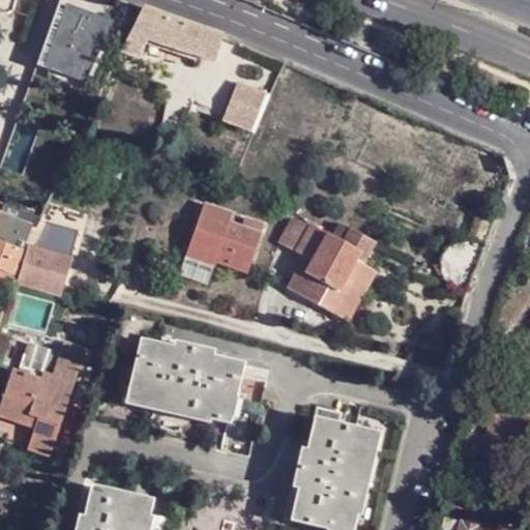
[(0,0),(0,12),(10,16),(16,0),(0,0)]
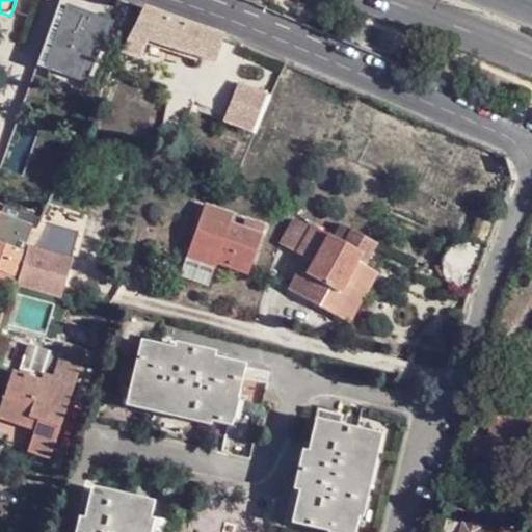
[(110,0),(68,0),(38,63),(84,85),(122,5),(110,0)]
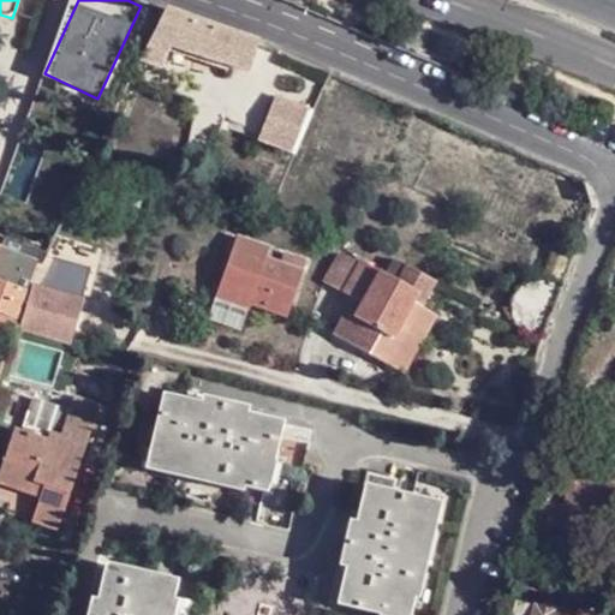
[(262,43),(163,12),(138,66),(160,75),(171,49),(215,63),(251,73),(262,43)]
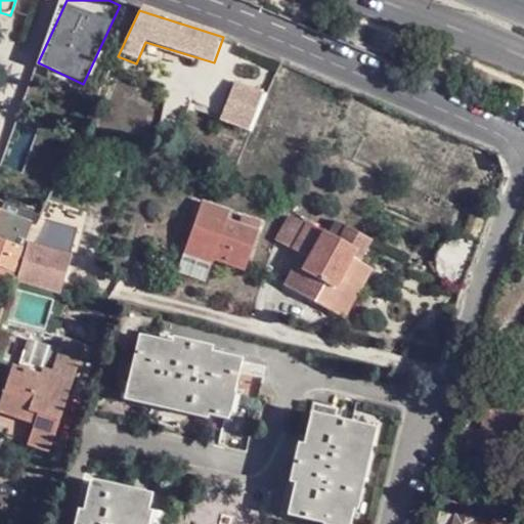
[(173,77),(183,53),(145,42),(136,63),(173,77)]
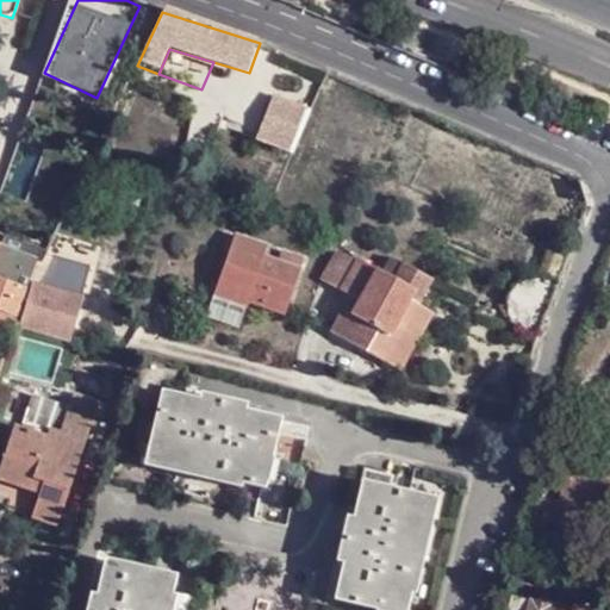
[(253,139),(288,154),(307,106),(272,92),(253,139)]
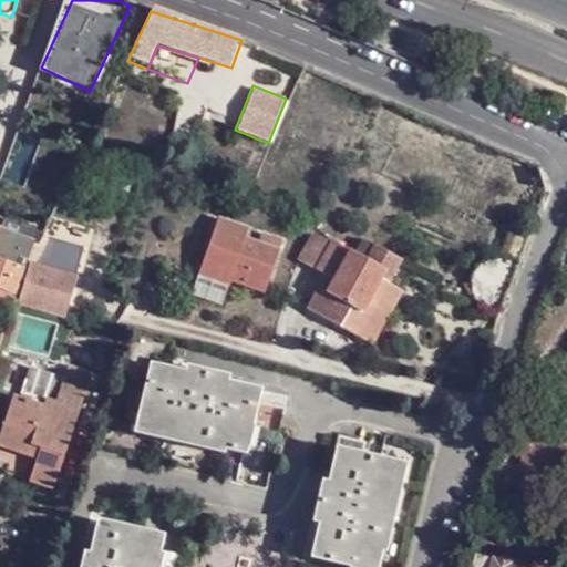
[(220,135),(225,125),(204,117),(199,127),(220,135)]
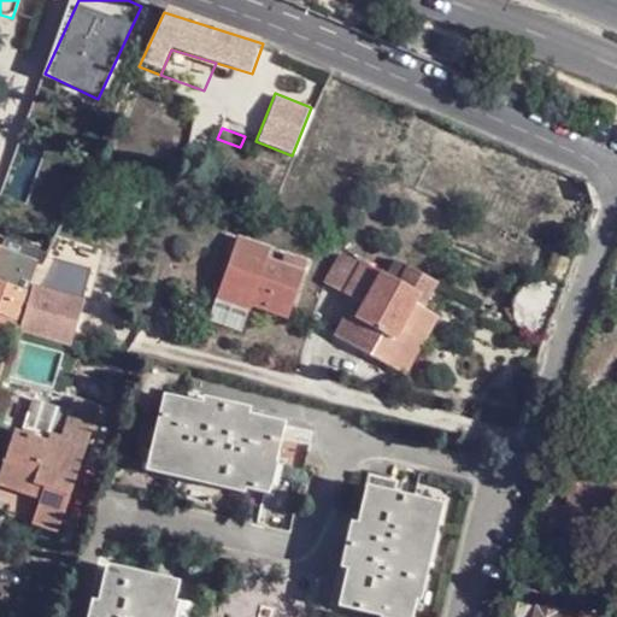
[(41,239),(62,194),(28,180),(9,224),(41,239)]
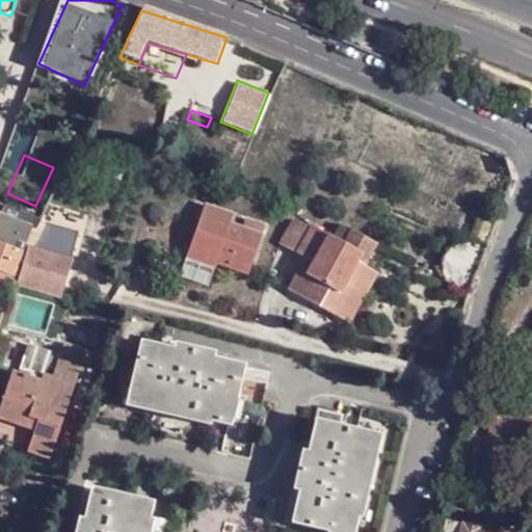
[(203,206),(186,248),(213,260),(212,264),(245,276),(259,238),(229,225),(232,216),(203,206)]
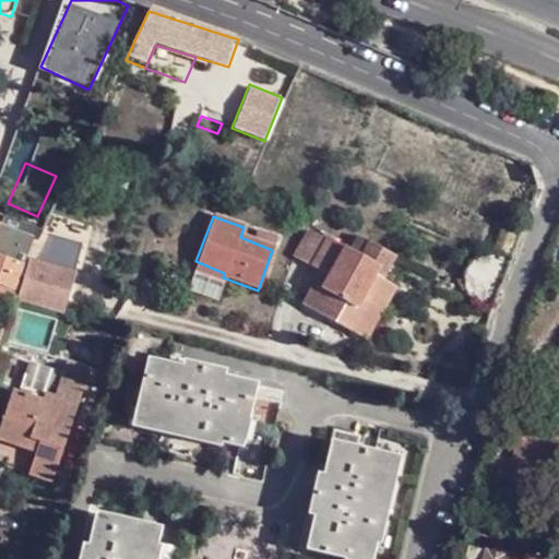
[(46,230),(22,222),(19,230),(18,233),(36,240),(39,241),(46,230)]
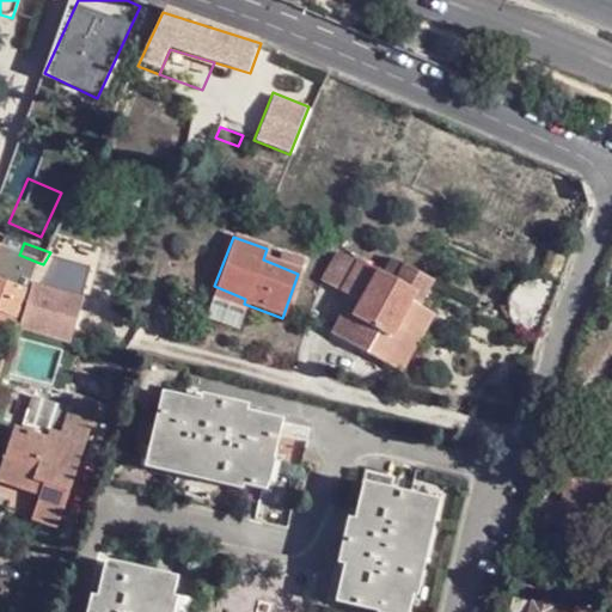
[(0,311),(18,319),(40,263),(19,255),(20,252),(0,245),(0,311)]
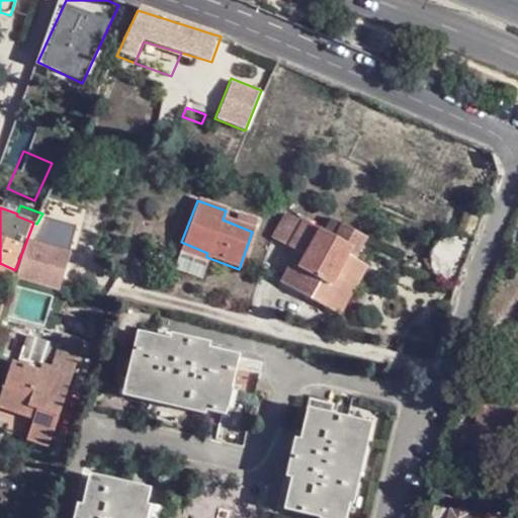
[(327,309),(354,259),(366,237),(343,225),(336,238),(308,223),(292,248),(299,252),(306,255),(299,266),(293,263),(281,284),(327,309)]
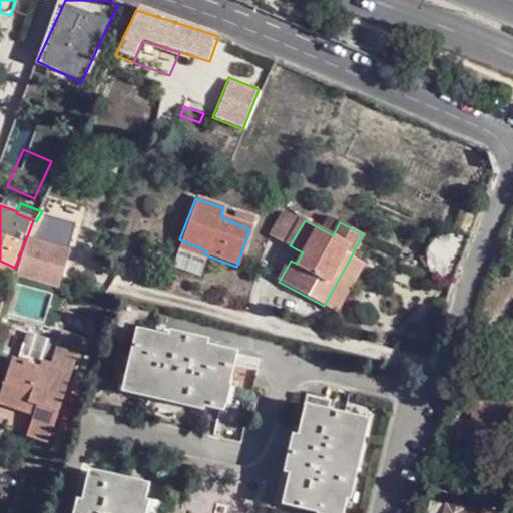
[(70,251),(28,239),(27,240),(15,278),(17,278),(60,290),(70,251)]
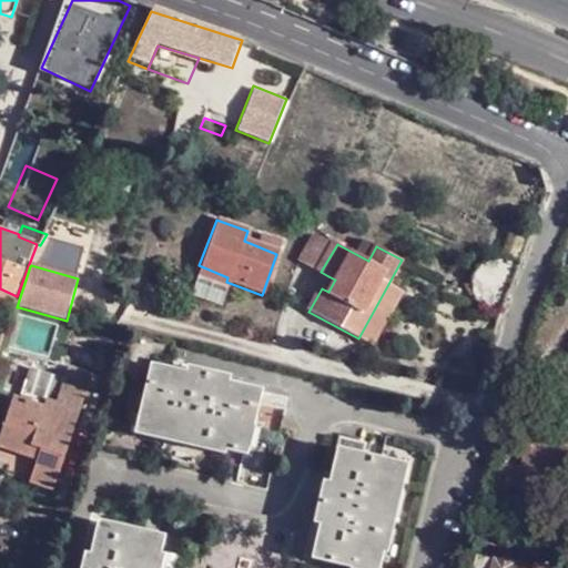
[(227,277),(199,265),(195,274),(224,286),(226,282),(227,277)]
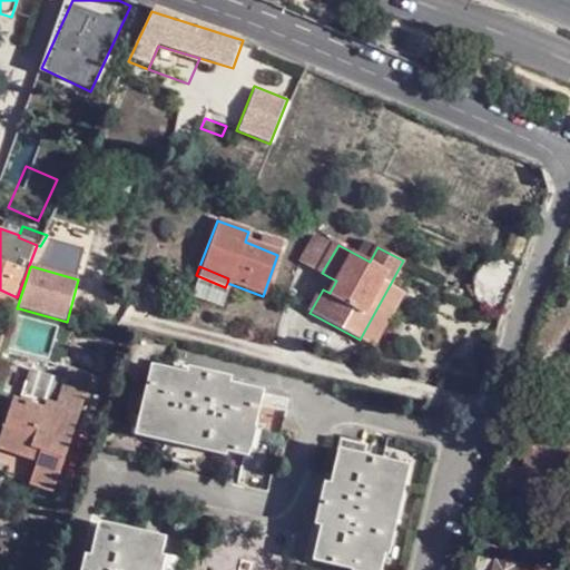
[(336,281),(330,277),(323,290),(330,293),(336,281)]
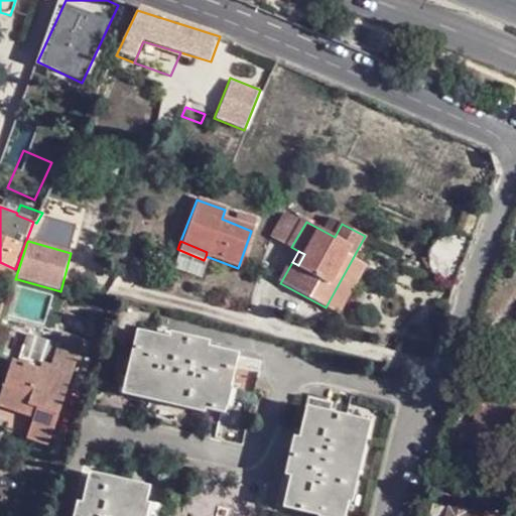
[(366,265),(353,258),(326,307),(339,314),(366,265)]
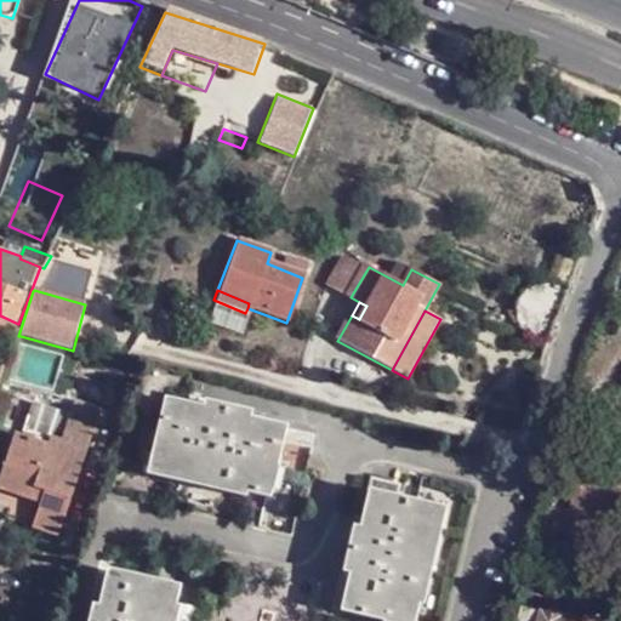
[(283,428),(235,417),(201,410),(164,400),(148,471),(268,497),(283,428)]
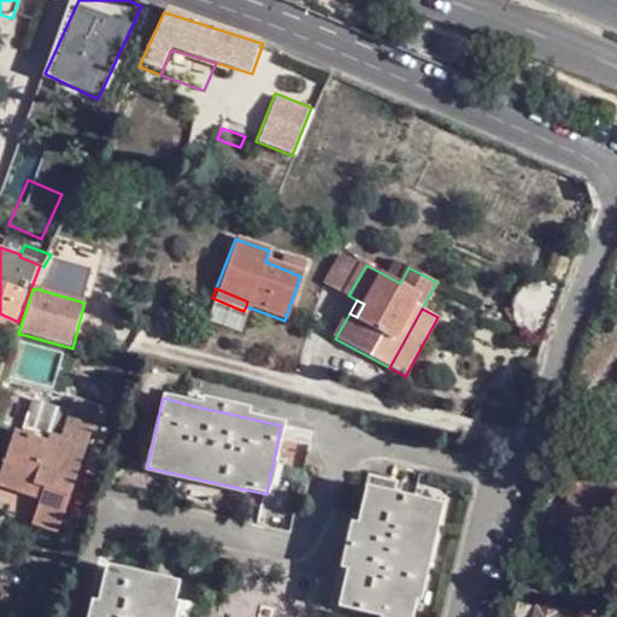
[(200,407),(234,415),(235,406),(204,399),(200,407)]
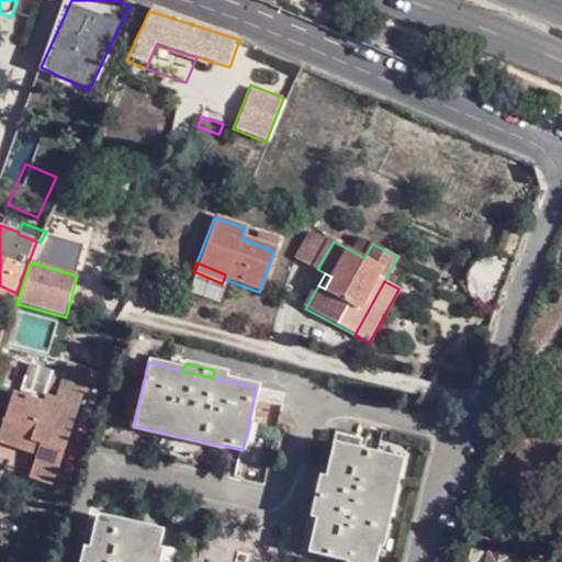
[(63,453),(89,374),(66,364),(62,379),(31,367),(21,395),(13,393),(0,433),(0,444),(25,452),(30,440),(63,453)]
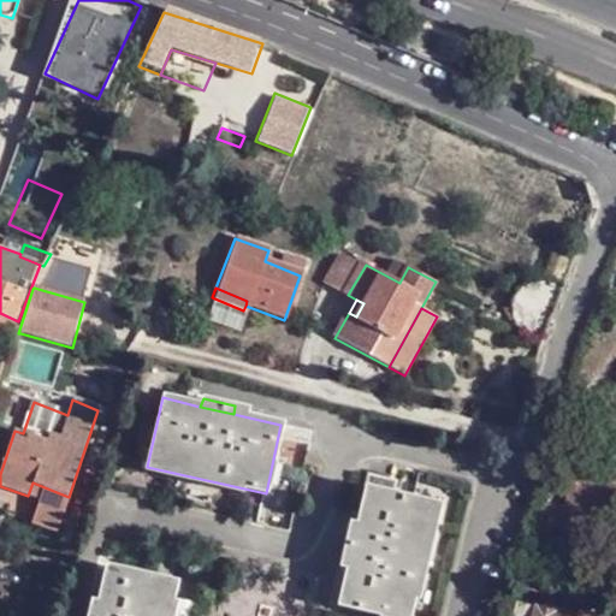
[(366,487),(395,495),(396,483),(369,475),(366,487)]
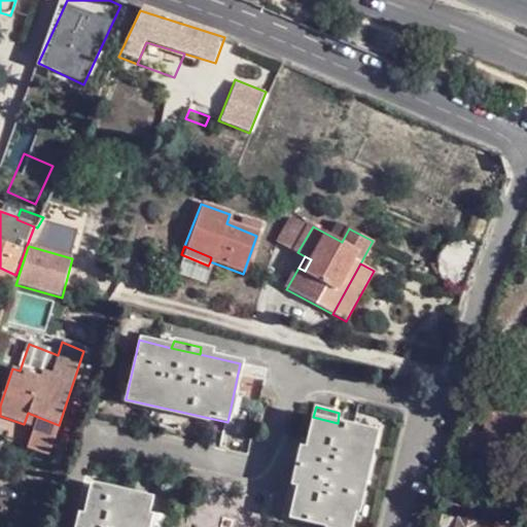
[(349,526),(371,431),(338,423),(313,417),(305,450),(300,473),(289,519),(323,526),(349,526)]
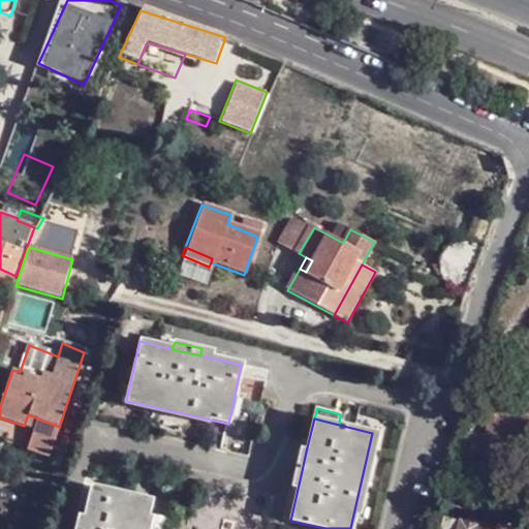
[(301,475),(306,452),(299,450),(294,473),(301,475)]
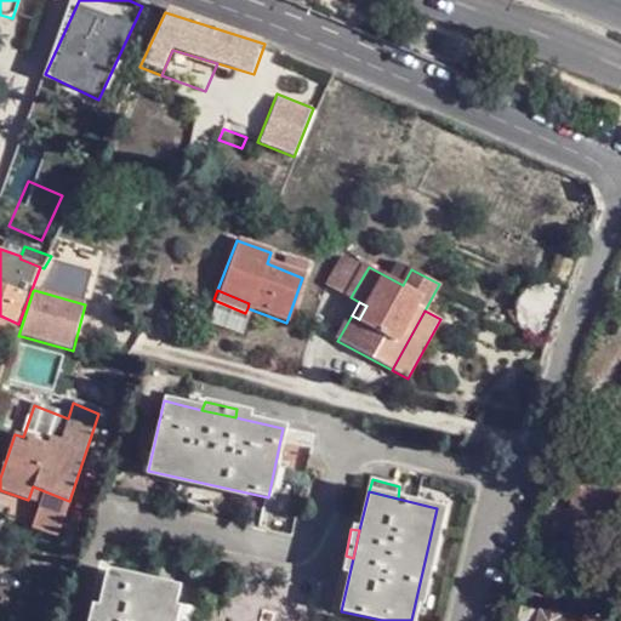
[(171,620),(178,588),(108,571),(97,620),(171,620)]
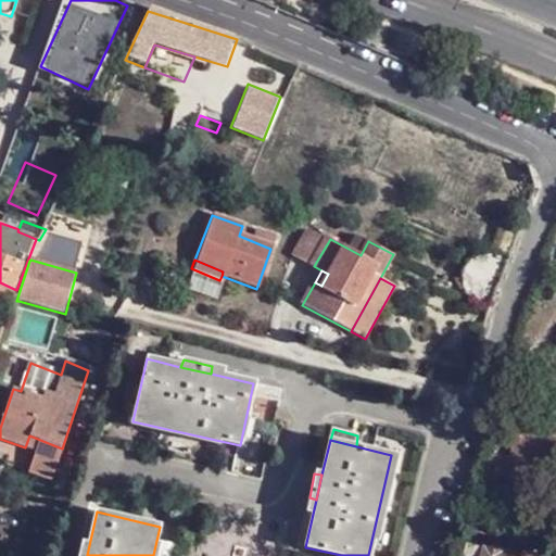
[(520,555),(504,553),(505,550),(483,545),(482,548),(465,544),(462,555),(520,555)]
